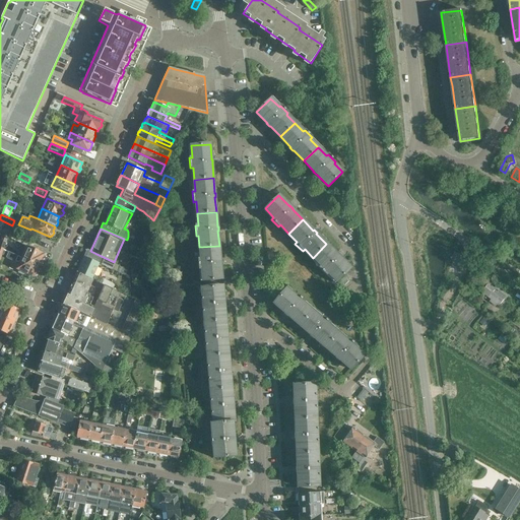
[(337,254),(336,255),(326,244),(313,258),(320,266),(319,268),(326,275),(328,273),(336,282),(350,268),(339,258),(340,257),(337,254)]
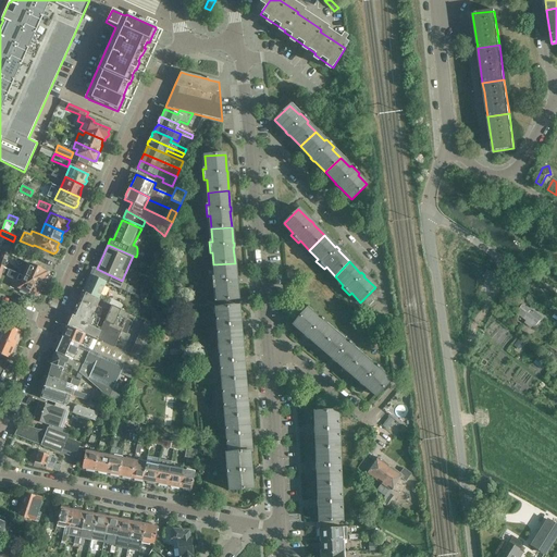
[(22,262),(16,274),(20,275),(41,285),(42,283),(45,283),(46,280),(45,277),(47,273),(22,262)]
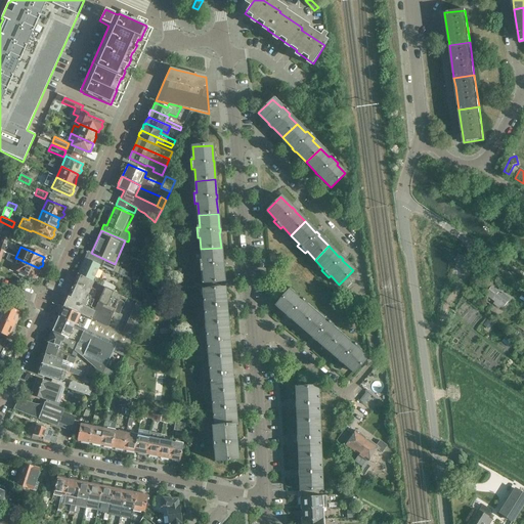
[(223,262),(222,262),(221,248),(201,249),(202,261),(200,261),(201,271),(203,271),(204,284),(223,281),(222,267),(223,267),(223,262)]
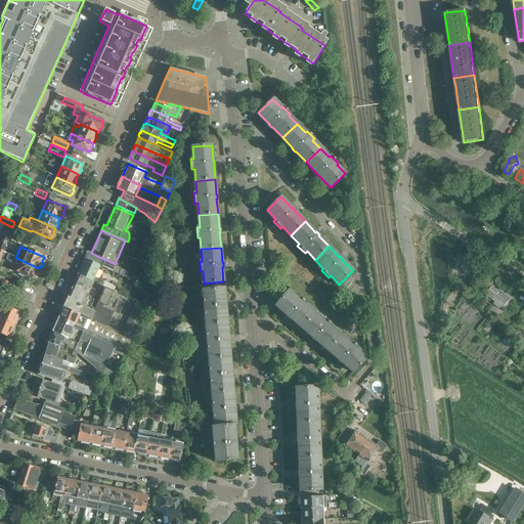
[(462,251),(455,248),(449,263),(456,266),(462,251)]
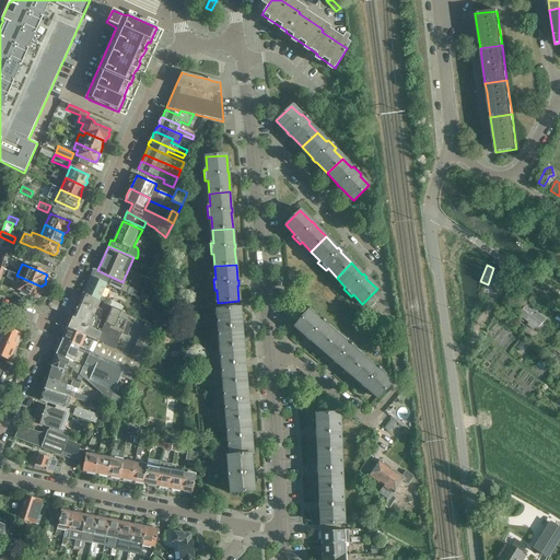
[(179,268),(168,269),(170,280),(181,279),(179,268)]
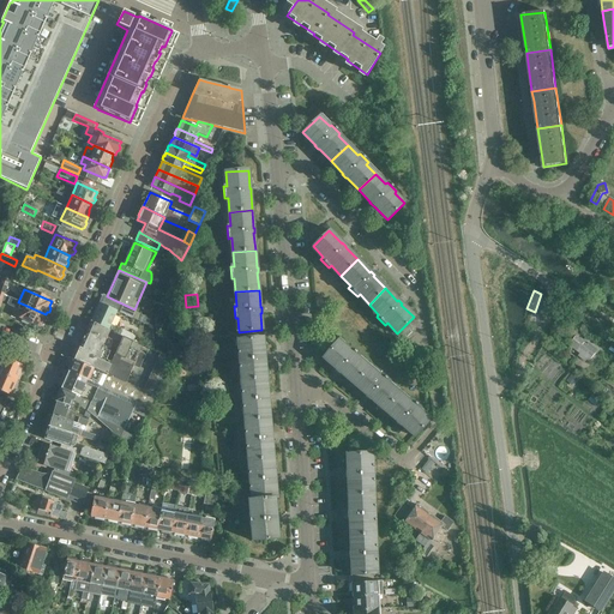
[(103,296),(100,304),(118,311),(132,318),(136,311),(134,309),(103,296)]
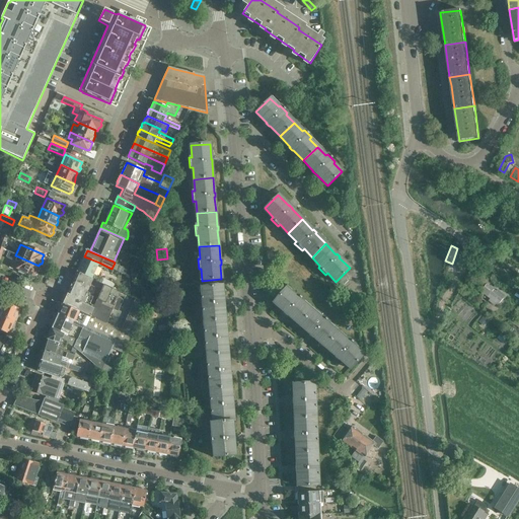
[(39,266),(18,256),(16,262),(19,264),(17,269),(31,276),(33,277),(39,266)]
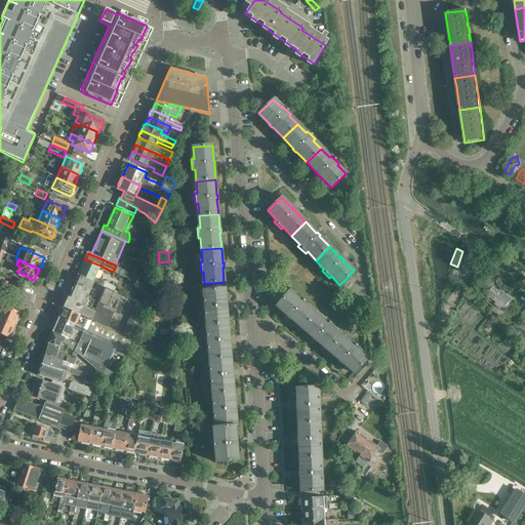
[(94,279),(101,266),(85,259),(77,275),(94,283),(93,283),(105,288),(113,292),(115,289),(113,287),(95,279),(95,280),(94,279)]
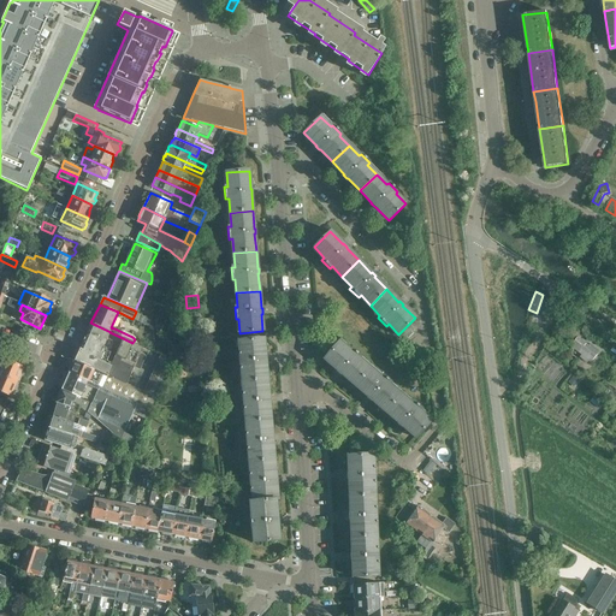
[(149,319),(142,315),(138,321),(147,325),(149,319)]
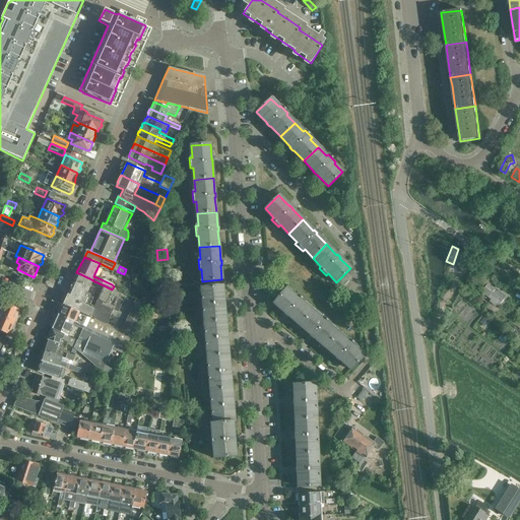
[(168,266),(157,267),(158,277),(169,276),(168,266)]
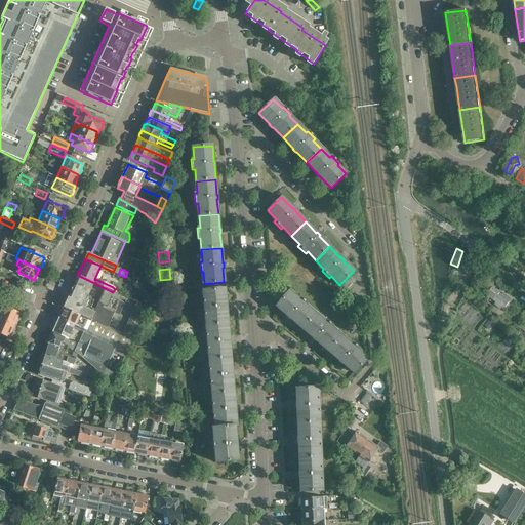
[(75,280),(63,308),(107,327),(114,312),(119,314),(123,305),(121,304),(122,301),(120,300),(122,295),(113,292),(105,288),(93,313),(89,311),(94,300),(89,298),(89,296),(87,295),(93,283),(94,283),(77,275),(75,281),(75,280)]
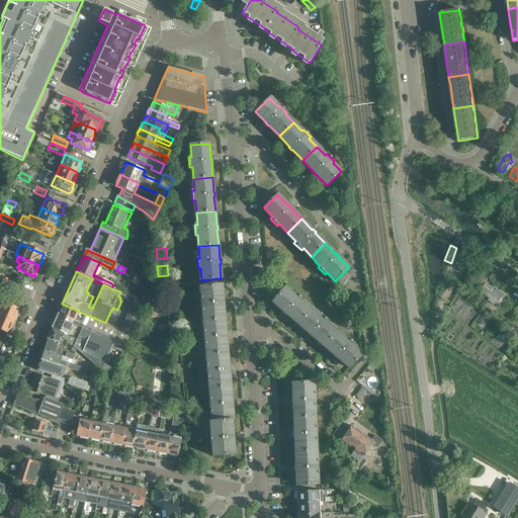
[(344,275),(337,282),(344,289),(352,282),(344,275)]
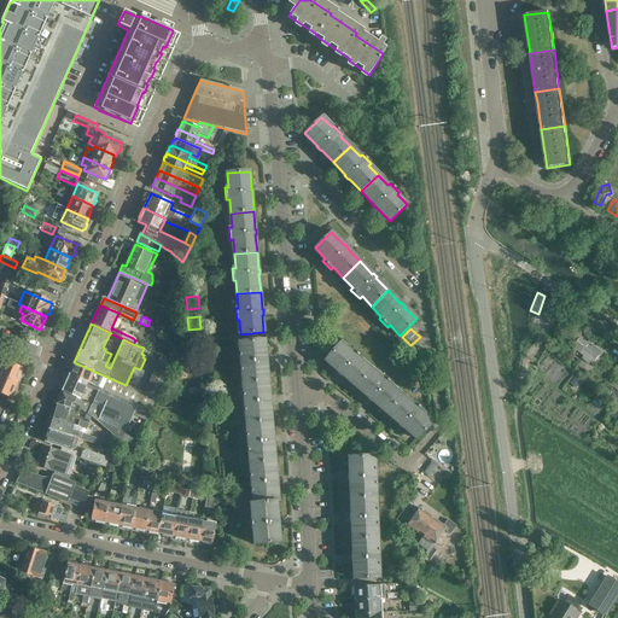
[(592,347),(581,338),(573,348),(584,356),(583,359),(589,363),(598,351),(592,348),(592,347)]
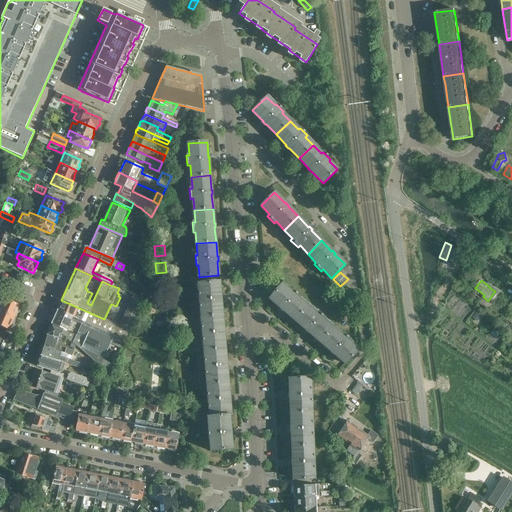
[(197,283),(200,317),(222,315),(220,301),(221,301),(221,296),(220,296),(219,282),(197,283)]
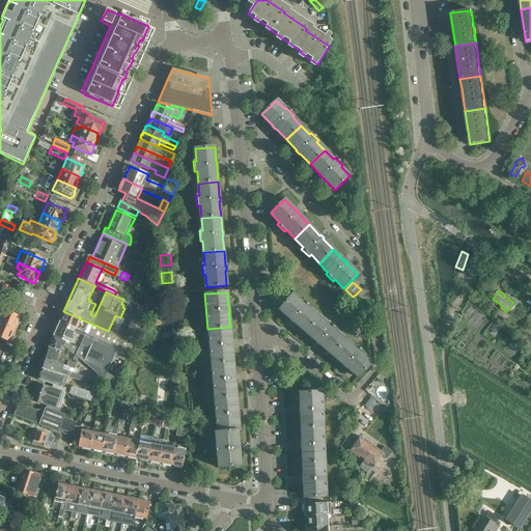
[(279,310),(288,318),(290,319),(289,320),(294,324),(294,323),(305,333),(318,317),(309,310),(311,308),(303,301),(301,303),(291,295),(279,310)]
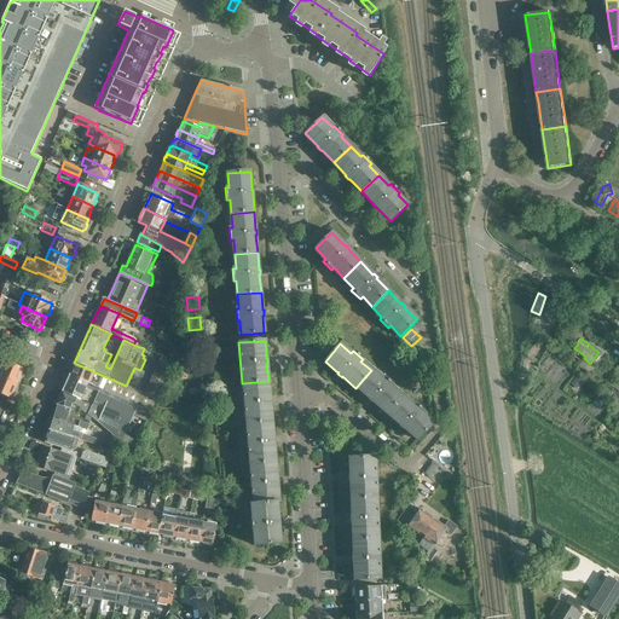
[(158,363),(171,369),(173,363),(161,357),(158,363)]
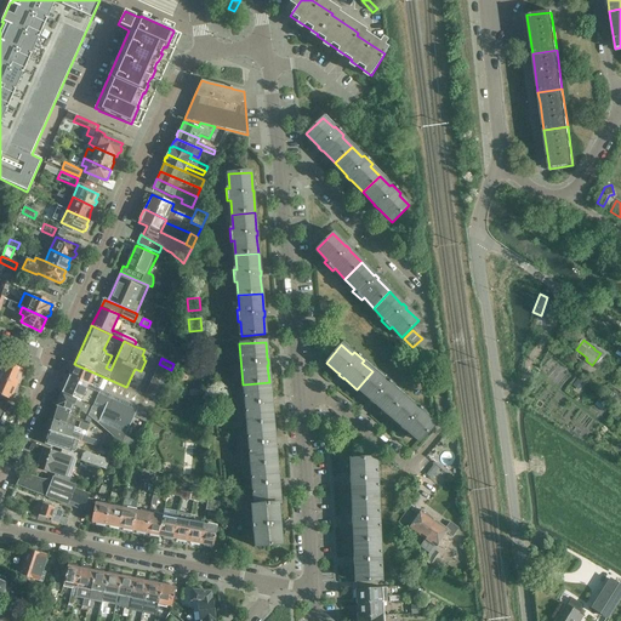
[(0,377),(16,386),(17,383),(18,383),(22,375),(21,375),(22,372),(21,370),(18,369),(20,369),(13,366),(4,362),(0,360),(0,377)]
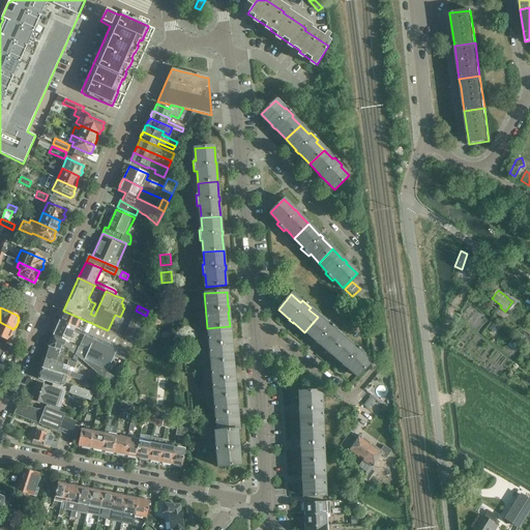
[(59,321),(77,329),(82,319),(63,311),(59,321)]
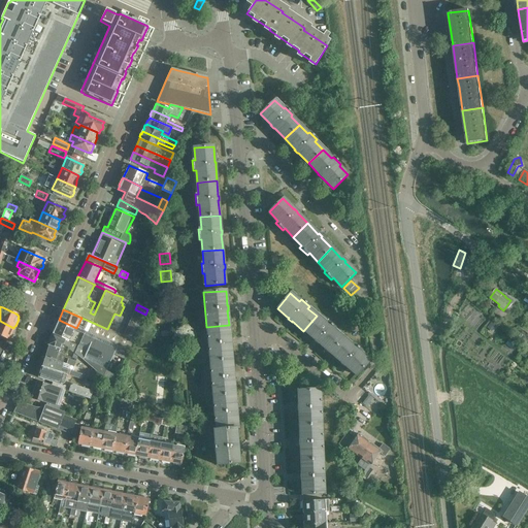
[(135,309),(132,316),(142,320),(145,315),(135,309)]
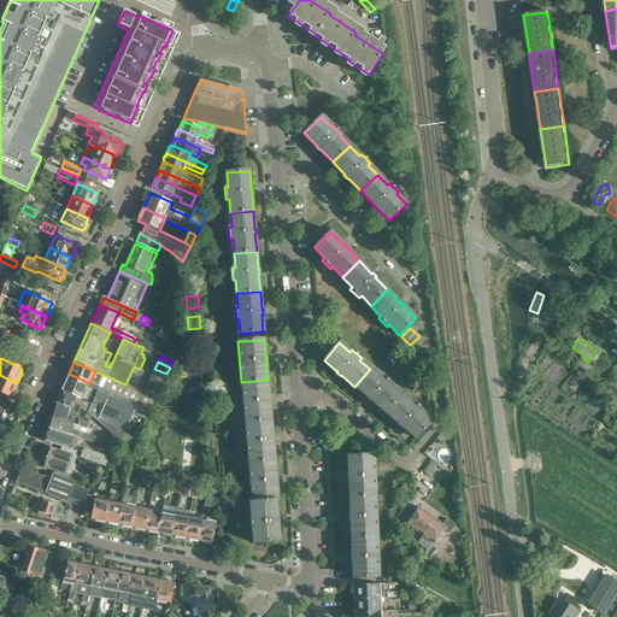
[(166,374),(154,369),(152,375),(164,380),(166,374)]
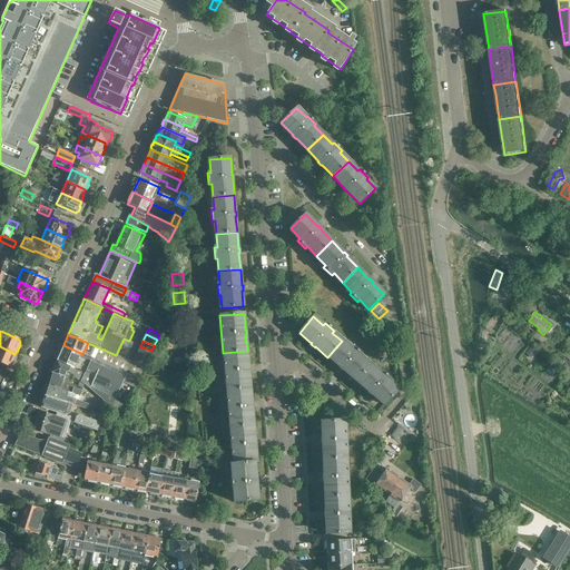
[(344,371),(356,382),(370,365),(360,356),(362,355),(353,347),(352,350),(342,341),(327,357),(340,367),(340,369),(343,372),(344,371)]
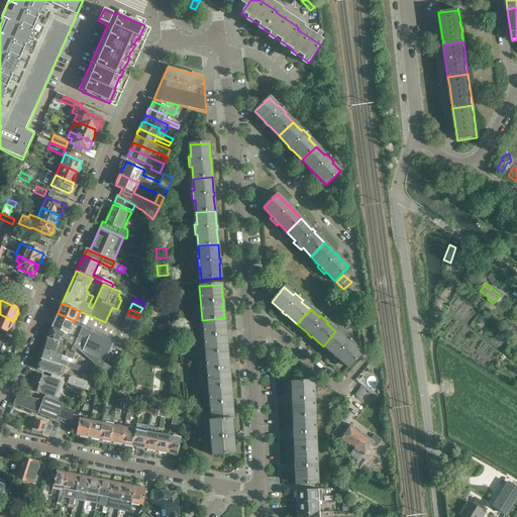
[(86,326),(75,321),(58,313),(52,327),(64,332),(62,337),(66,341),(81,352),(101,370),(115,339),(86,326)]
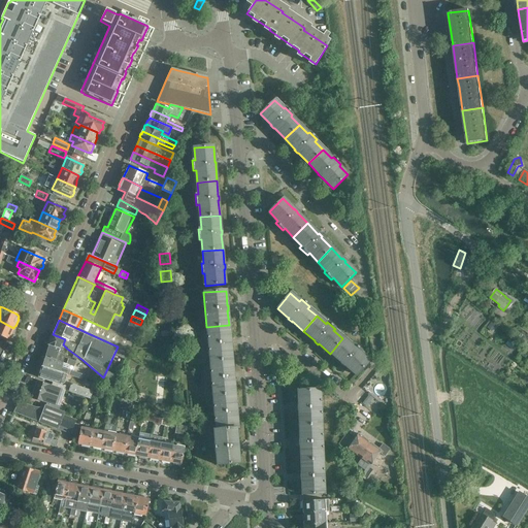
[(13,329),(13,328),(0,321),(0,336),(8,340),(10,336),(11,336),(14,329),(13,329)]
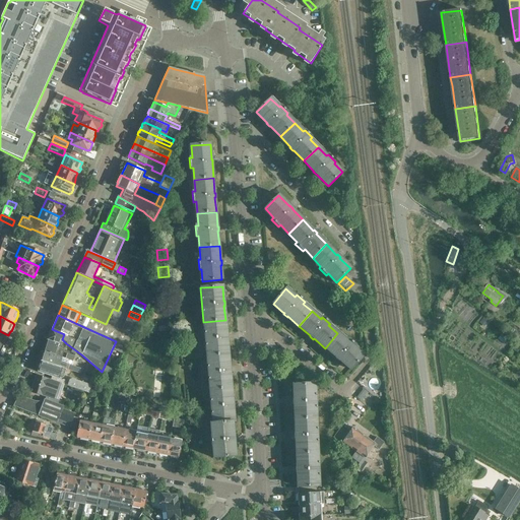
[(128,316),(126,321),(136,325),(138,320),(128,316)]
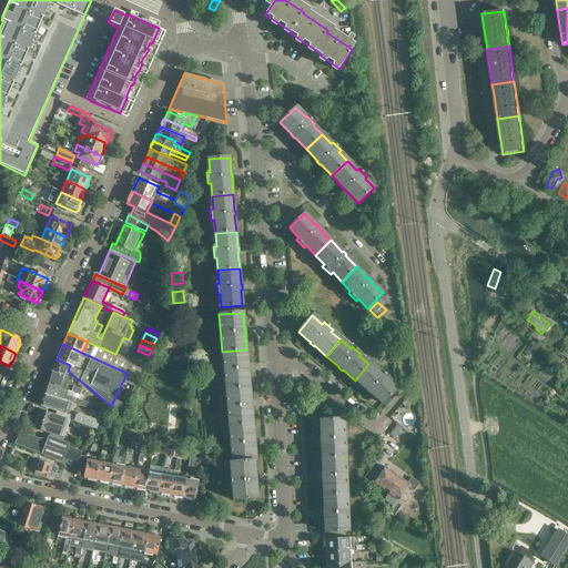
[(100,347),(94,358),(127,373),(139,378),(143,367),(132,362),(100,347)]
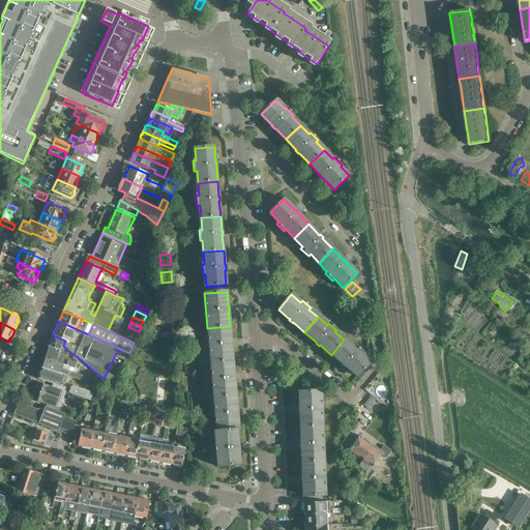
[(207,328),(210,363),(233,361),(231,346),(232,346),(232,341),(231,341),(230,326),(207,328)]
